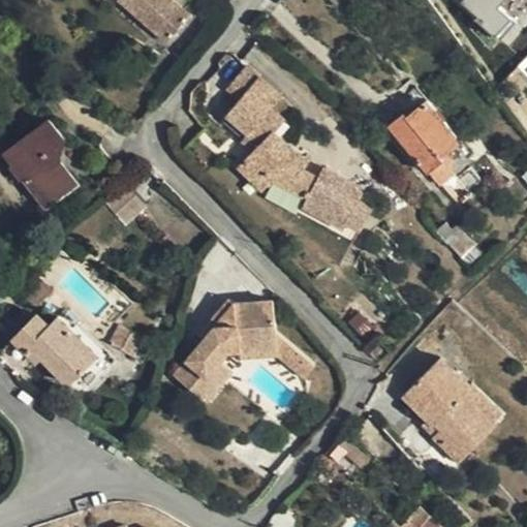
[(118,0),(117,2),(166,44),(190,16),(174,0),(118,0)]
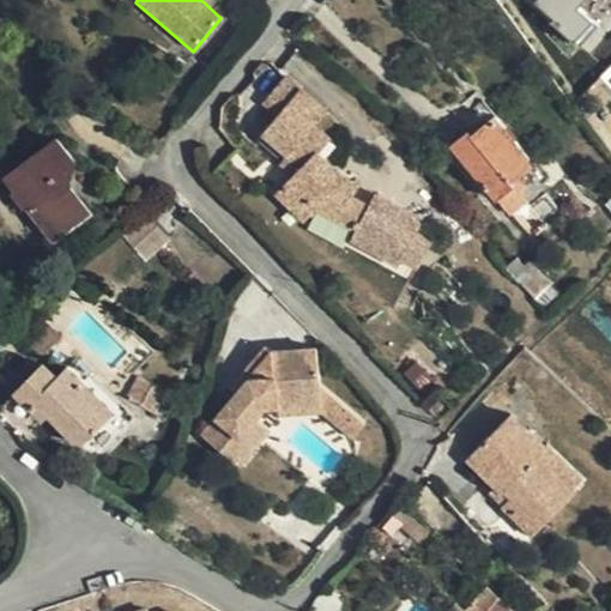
[(316,155),(331,138),(316,126),(327,110),(285,76),(261,104),(276,118),(261,134),(288,156),(289,153),(303,164),(314,153),(316,155)]
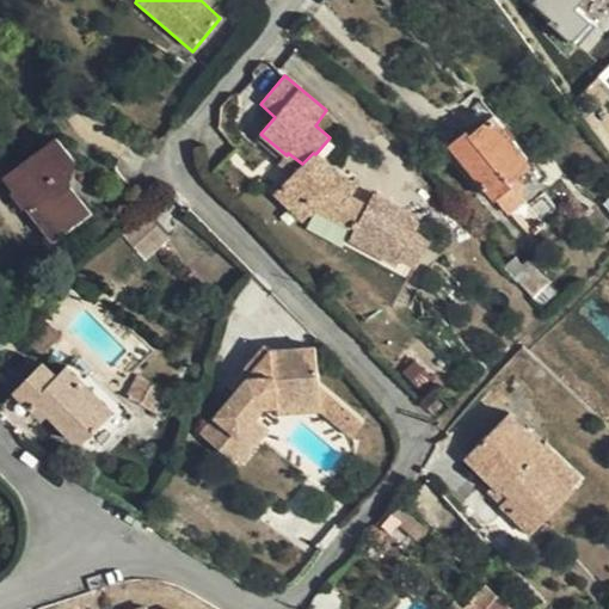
[(512,186),(522,201),(549,178),(537,166),(534,168),(492,116),(469,134),(466,130),(448,145),(494,201),(512,186)]
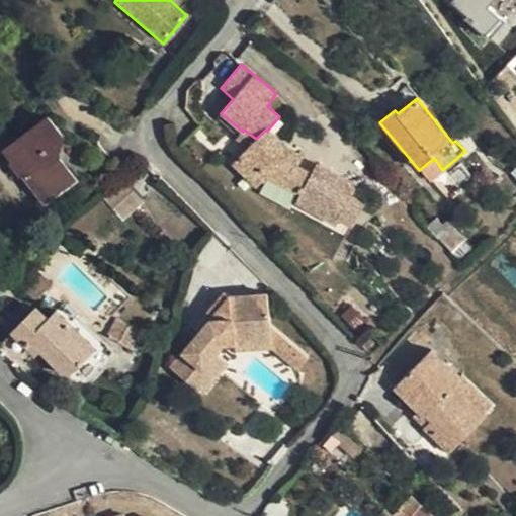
[(47,119),(6,152),(43,200),(69,181),(53,159),(61,137),(47,119)]
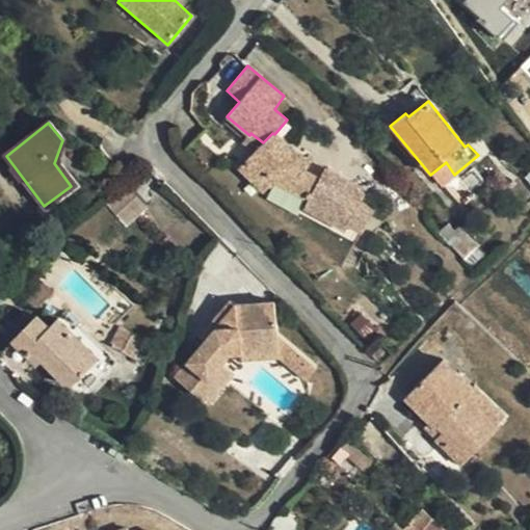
[(253,153),(263,142),(250,133),(249,135),(242,143),(253,153)]
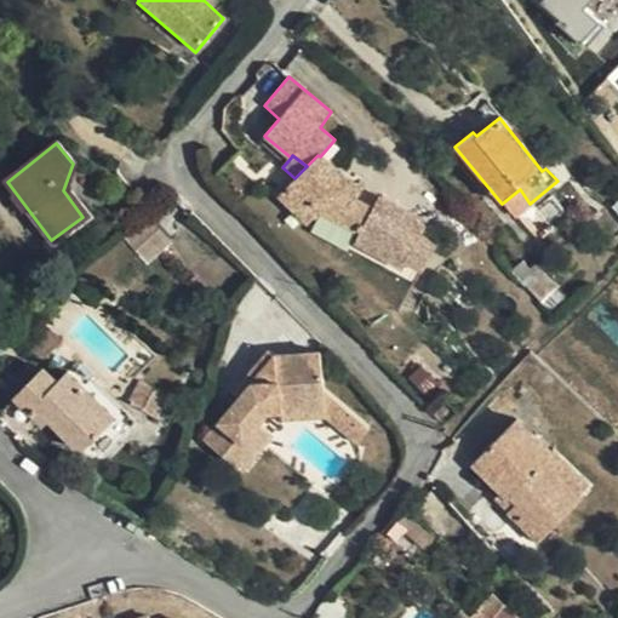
[(318,155),(307,166),(295,178),(285,188),(316,217),(320,212),(360,234),(372,210),(356,201),(362,188),(338,173),(320,156),(318,155)]
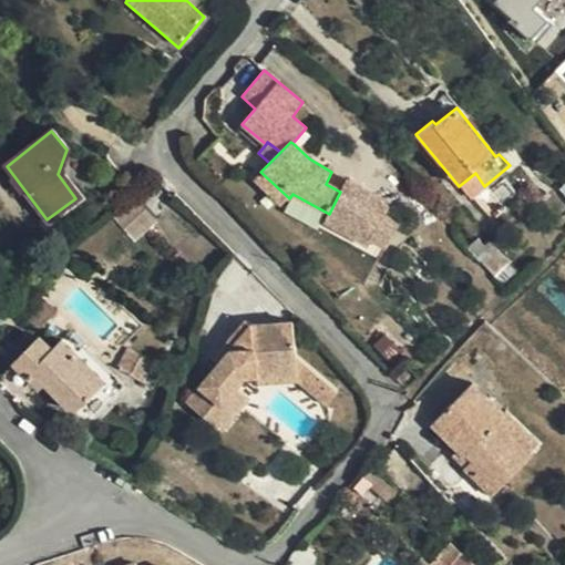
[(260,172),(254,178),(281,205),(289,198),(260,172)]
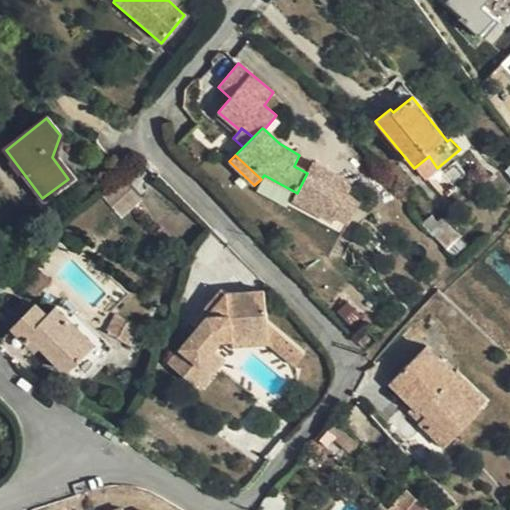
[(439,170),(437,168),(429,156),(414,168),(425,181),(439,170)]
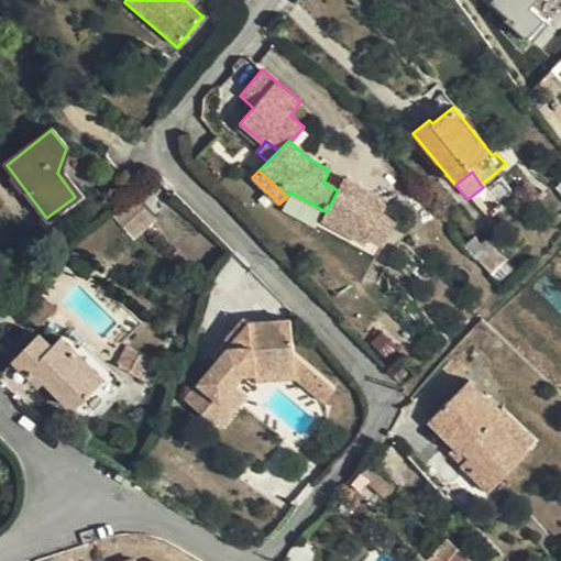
[(499,179),(486,189),(502,210),(516,198),(499,179)]
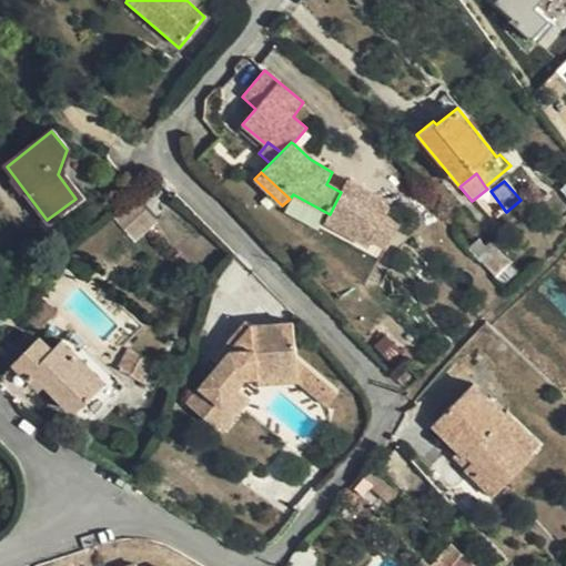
[(135,199),(112,218),(133,243),(157,224),(135,199)]
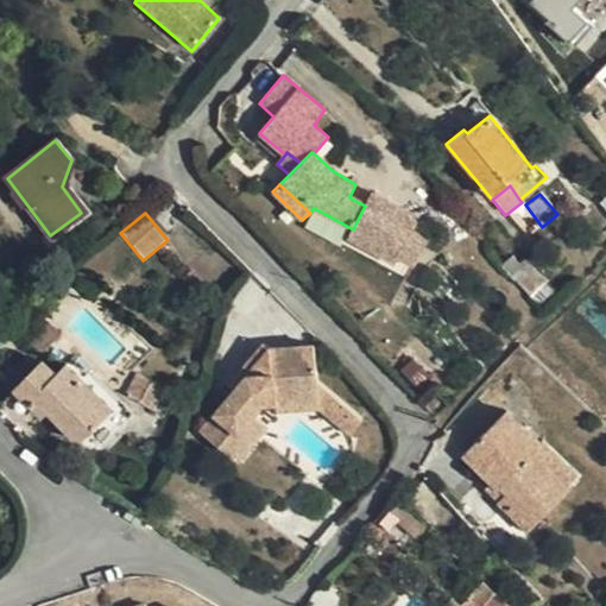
[(500,266),(529,297),(543,282),(523,259),(518,264),(511,257),(500,266)]
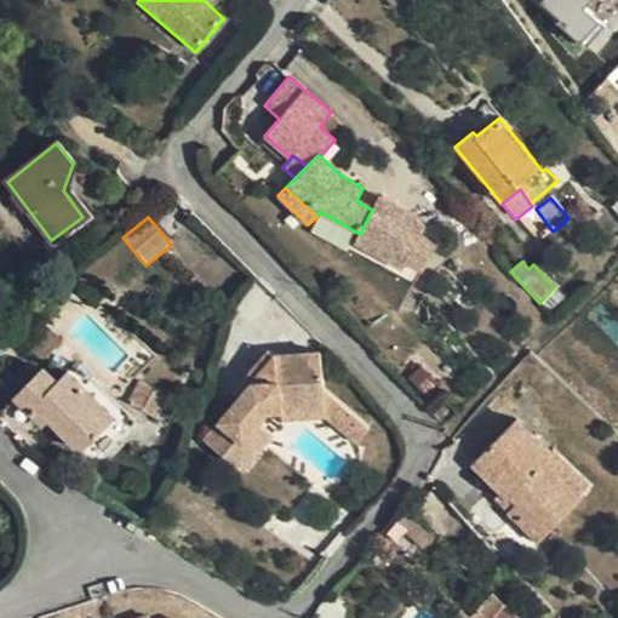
[(242,373),(250,378),(273,352),(267,347),(242,373)]
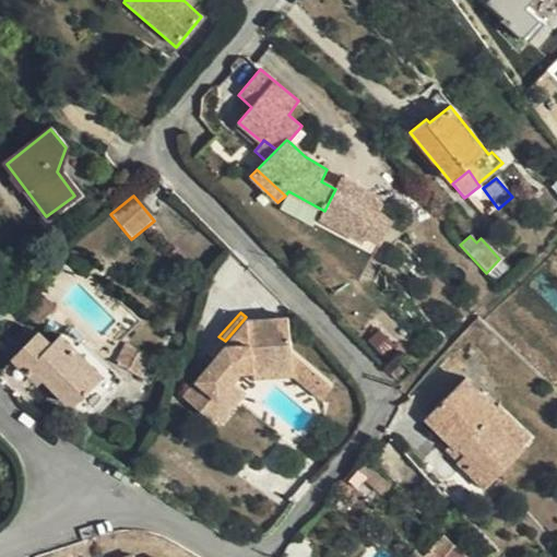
[(199,372),(232,399),(240,390),(229,378),(236,368),(248,365),(289,348),(286,316),(246,317),(225,341),(199,372)]
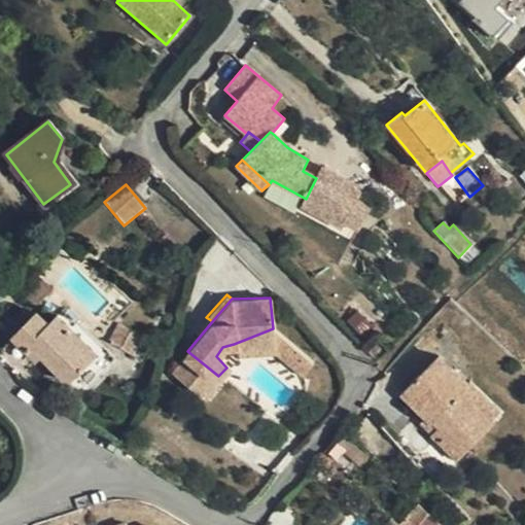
[(62,310),(57,315),(96,353),(101,348),(75,323),(78,319),(70,311),(67,314),(62,310)]
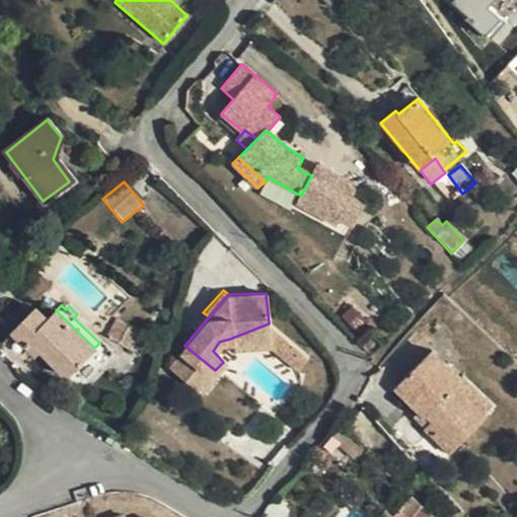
[(94,348),(56,310),(47,320),(35,307),(11,334),(34,357),(42,352),(67,378),(94,348)]
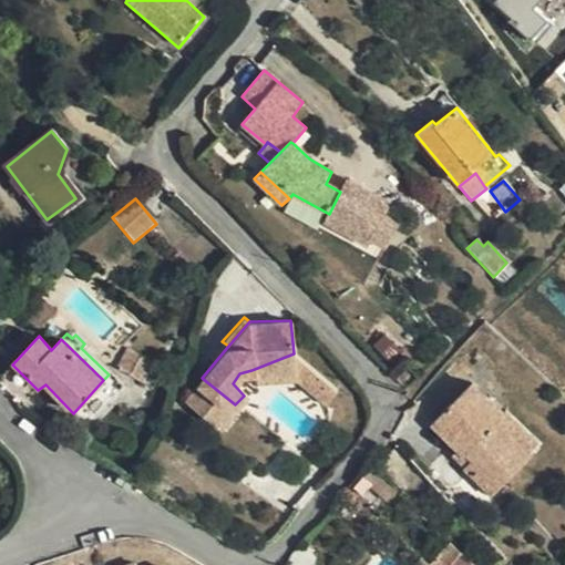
[(153,363),(127,349),(117,369),(143,383),(153,363)]
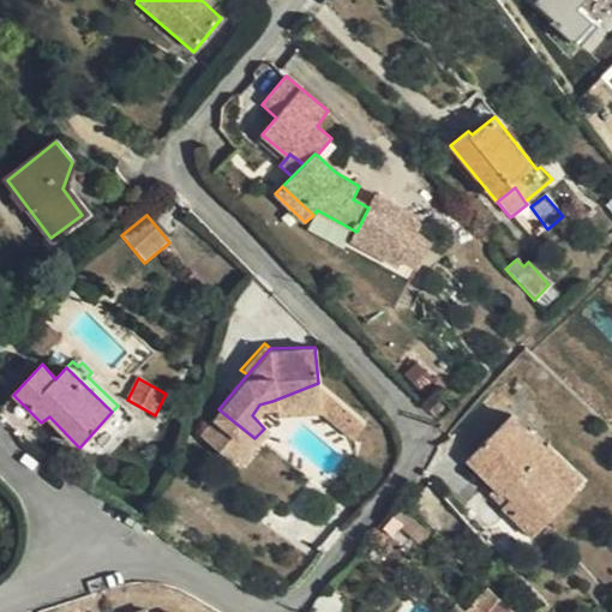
[(361,421),(318,383),(273,401),(274,415),(318,412),(347,438),(361,421)]
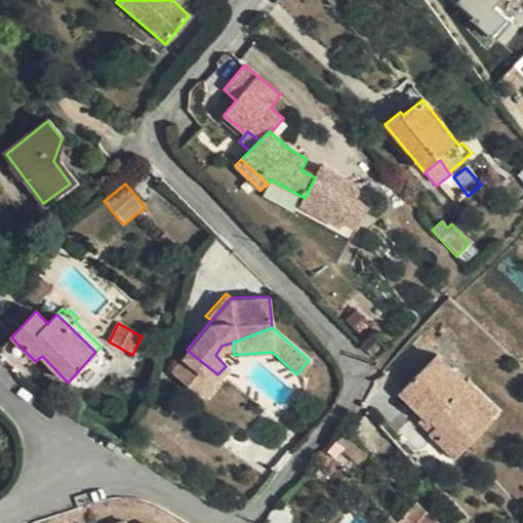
[(381,352),(376,346),(370,351),(375,357),(381,352)]
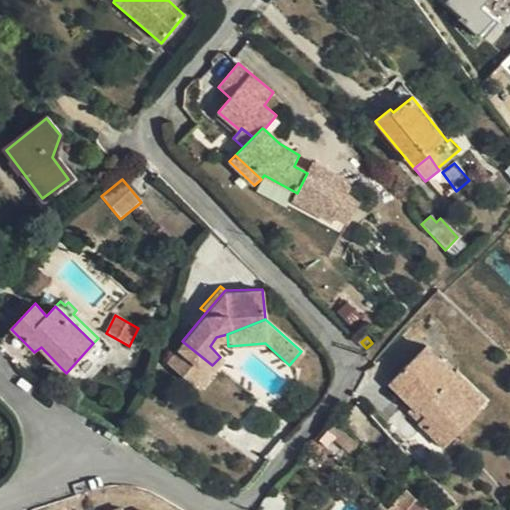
[(212,365),(182,341),(166,360),(195,386),(212,365)]
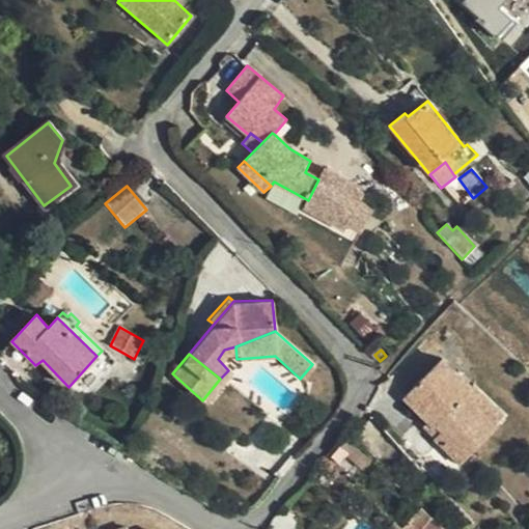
[(460,464),(497,425),(496,422),(467,394),(473,388),(442,358),(405,397),(428,420),(439,430),(434,437),(460,464)]
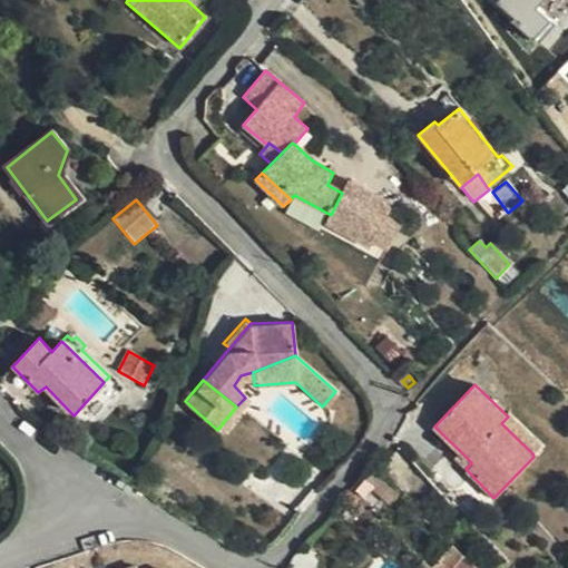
[(511,414),(508,417),(501,423),(532,453),(541,443),(511,414)]
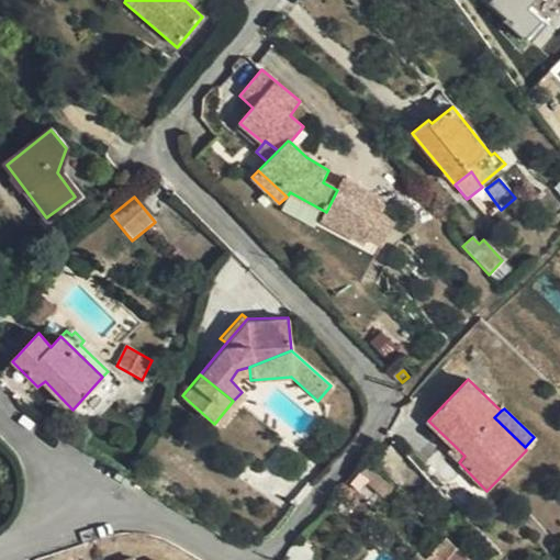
[(447,451),(459,462),(465,456),(454,445),(447,451)]
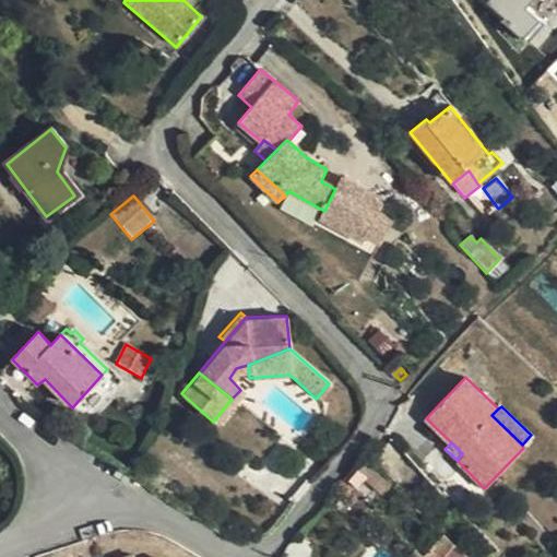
[(463,556),(465,555),(449,538),(431,556),(463,556)]
